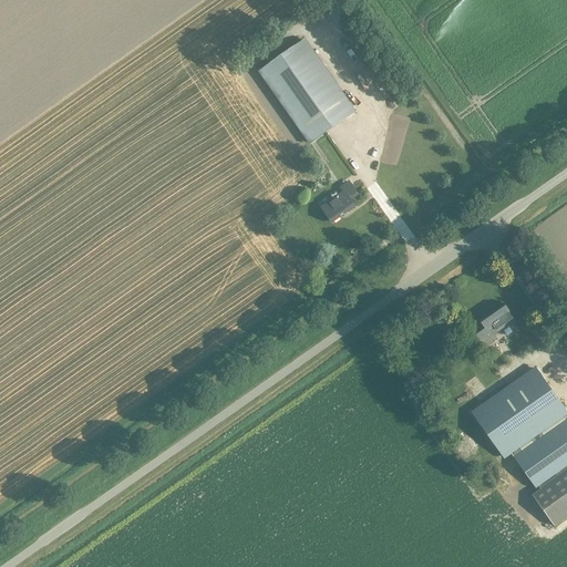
[(305,41),(260,72),(310,143),(354,112),(305,41)]
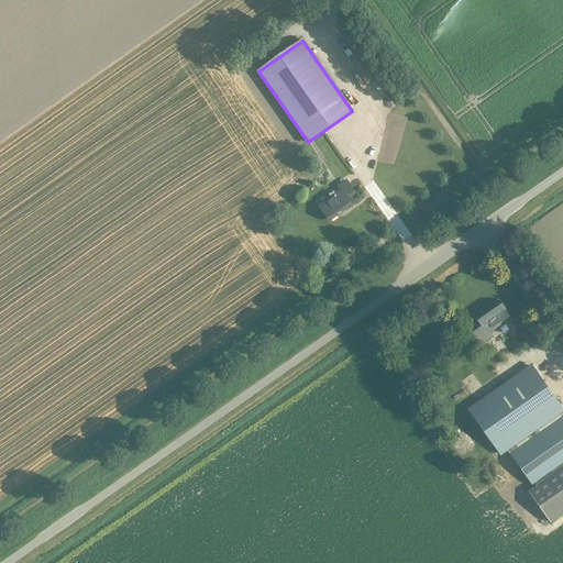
[(352,206),(348,199),(355,194),(345,181),(339,186),(341,190),(319,206),(330,221),(352,206)]
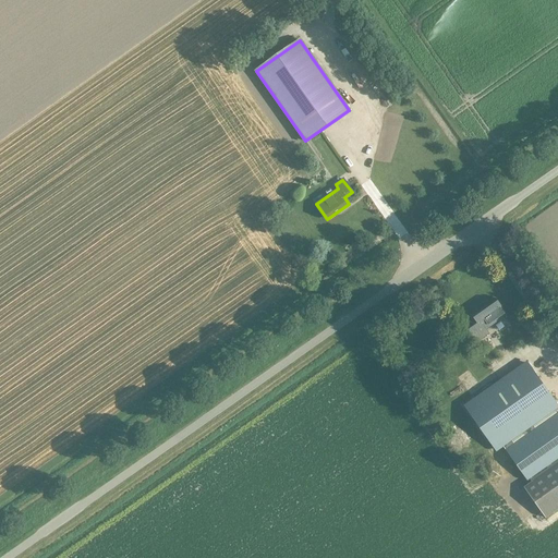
[(268,233),(275,244),(287,237),(280,226),(268,233)]
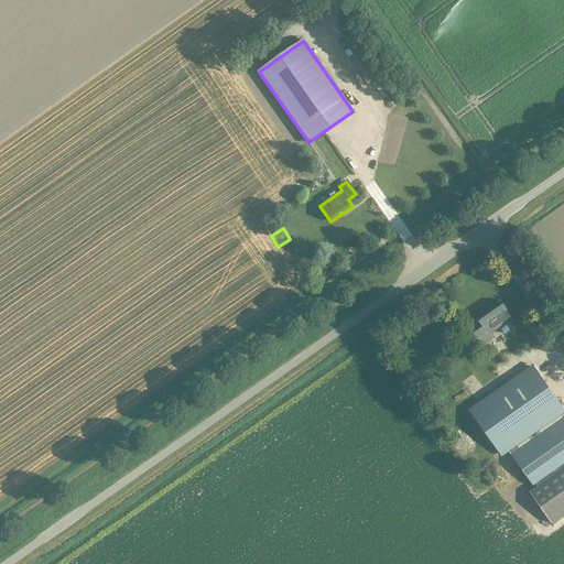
[(483,326),(481,326),(472,334),(480,347),(492,338),(489,334),(511,318),(501,304),(478,320),(483,326)]
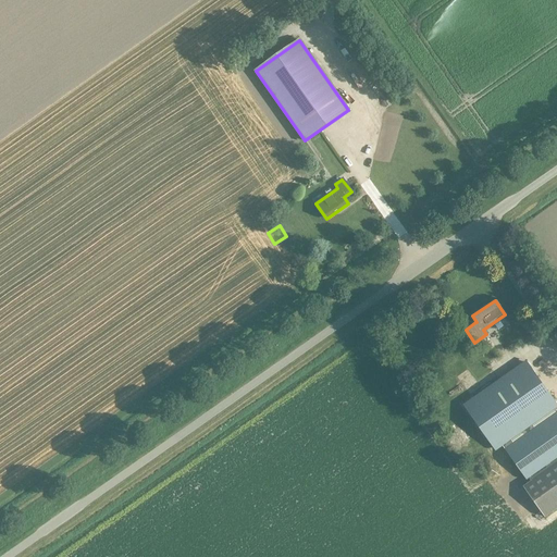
[(556,407),(551,397),(525,363),(466,406),(490,440),(497,450),(556,407)]
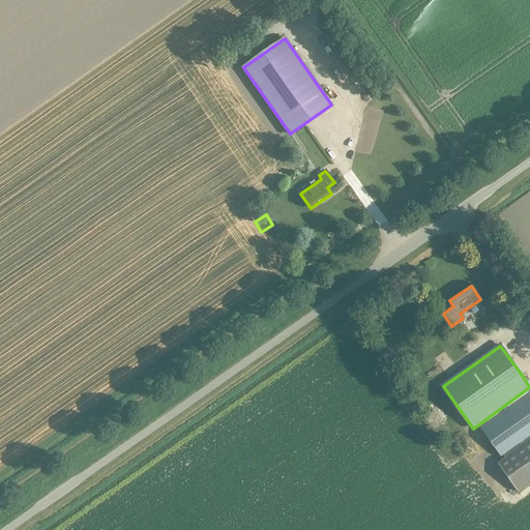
[(529,393),(483,428),(497,446),(505,458),(498,463),(519,493),(529,483),(529,393)]
